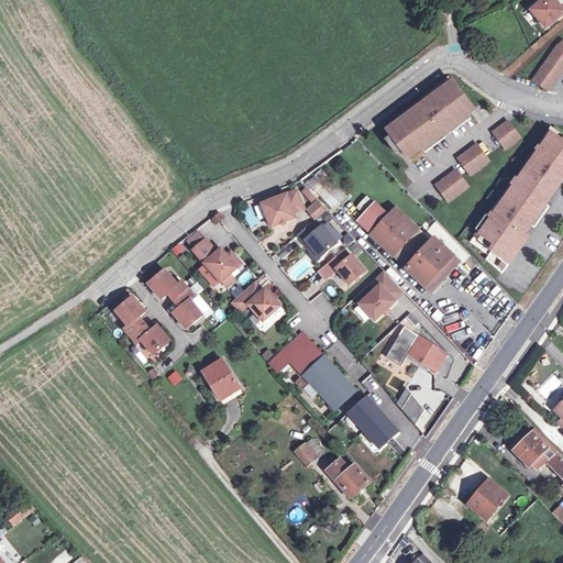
[(562,9),(554,0),(541,0),(530,10),(544,28),(562,11),(562,9)]
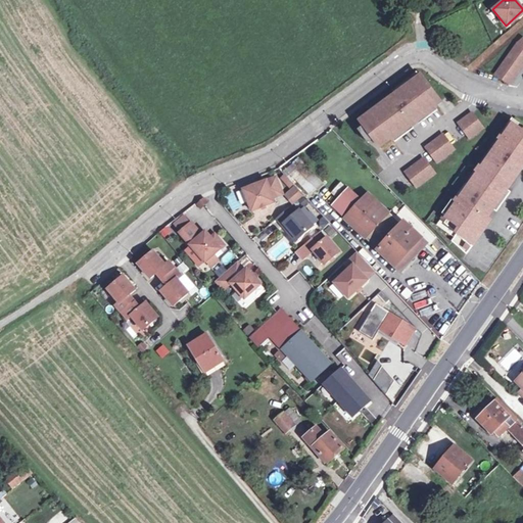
[(522,39),(518,43),(496,75),(510,84),(522,64),(522,39)]
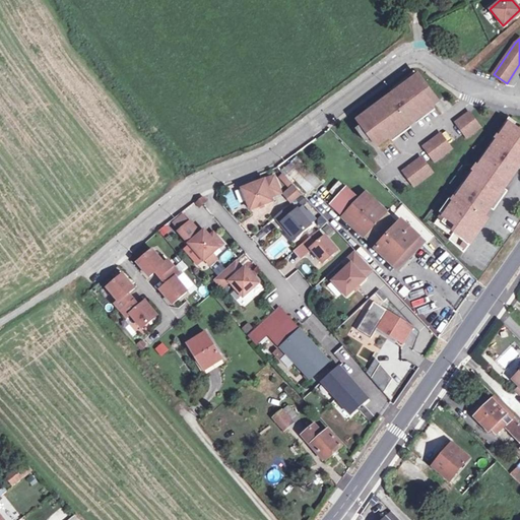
[(360,122),(363,126),(371,138),(378,146),(408,124),(405,120),(410,116),(413,120),(438,102),(419,77),(395,95),(397,98),(392,102),(390,100),(360,122)]
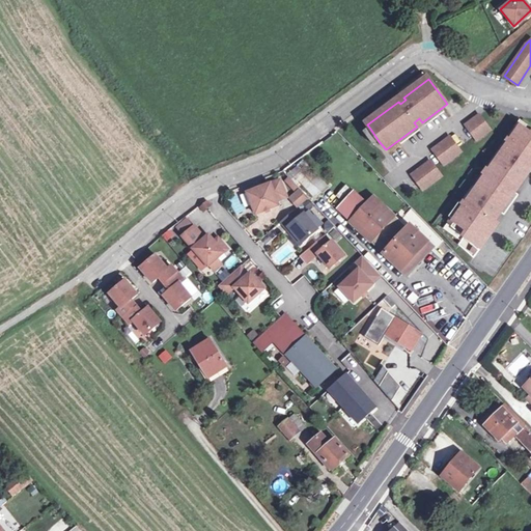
[(491,130),(479,115),(466,126),(476,140),(491,130)]
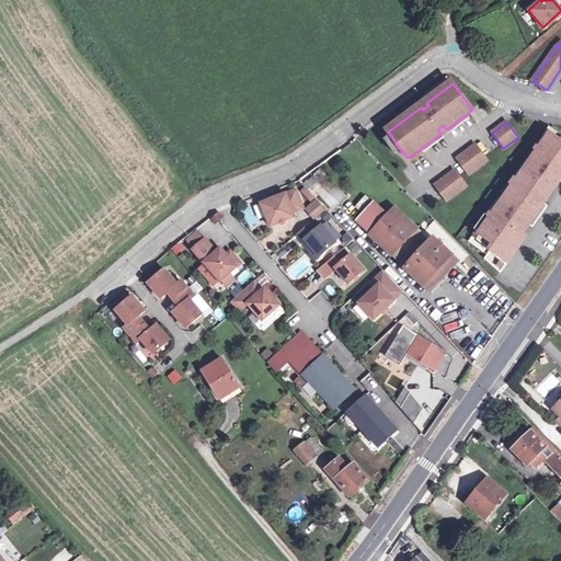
[(481,235),(477,240),(490,251),(484,259),(500,273),(525,237),(518,232),(526,222),(533,227),(547,206),(544,204),(553,190),(551,187),(558,178),(560,179),(560,142),(551,136),(492,219),(485,214),(474,230),(481,235)]
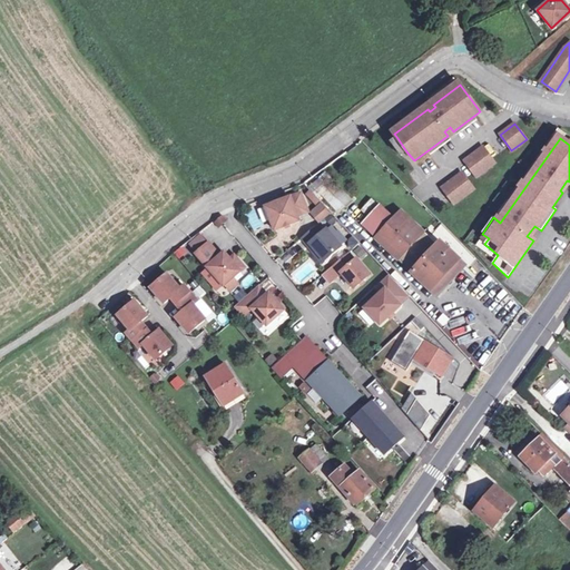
[(494,163),(483,147),(464,161),(475,177),(494,163)]
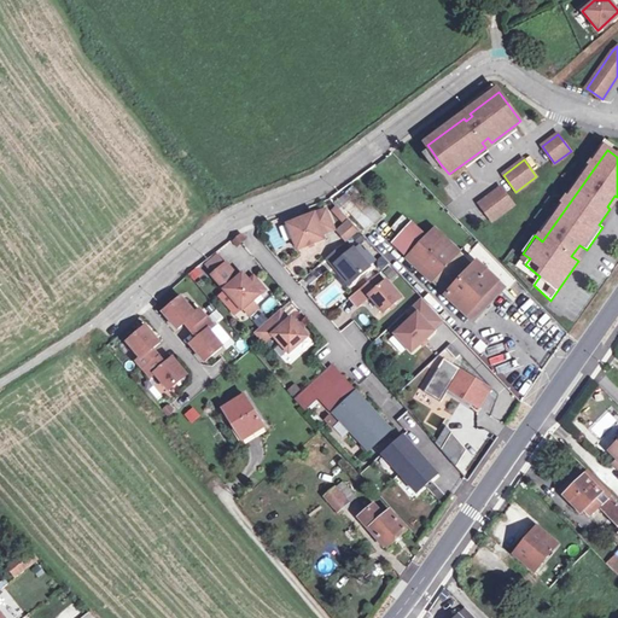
[(340,202),(367,231),(375,223),(374,222),(380,216),(355,188),(340,202)]
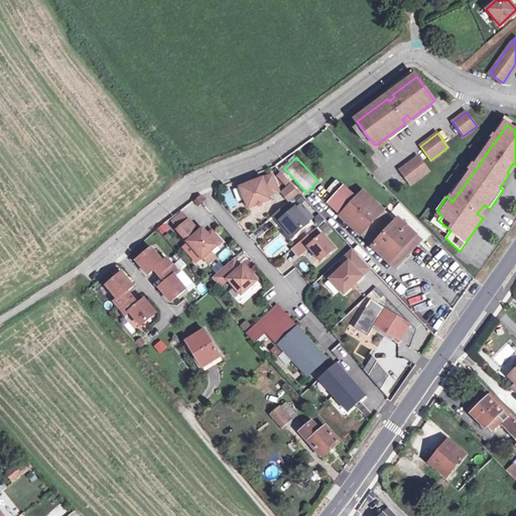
[(428,171),(418,157),(400,170),(411,184),(428,171)]
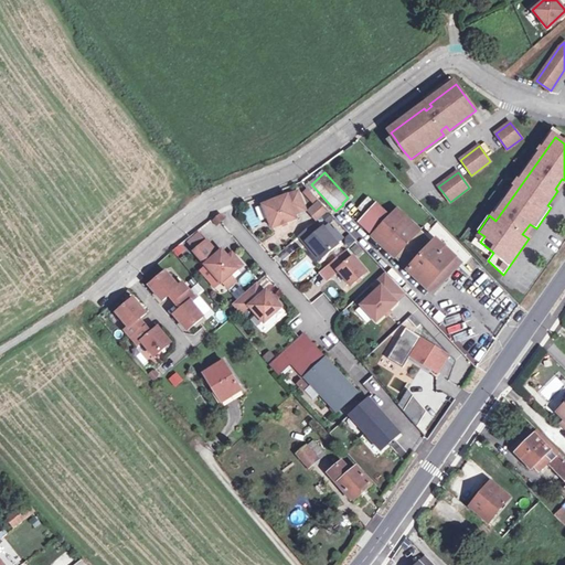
[(317,199),(308,190),(305,193),(313,202),(317,199)]
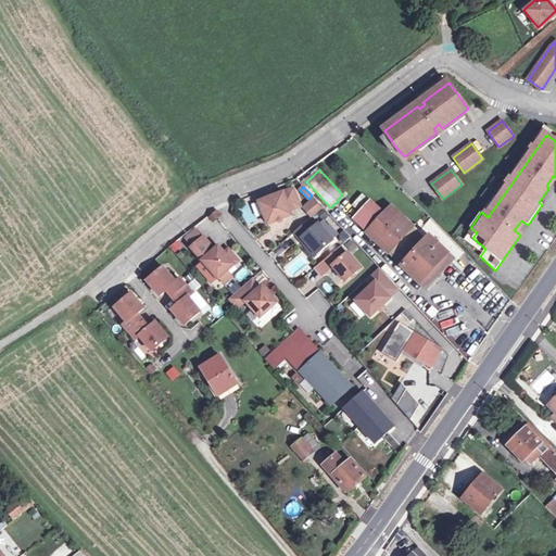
[(301,206),(293,188),(260,202),(268,225),(292,215),(291,211),(301,206)]
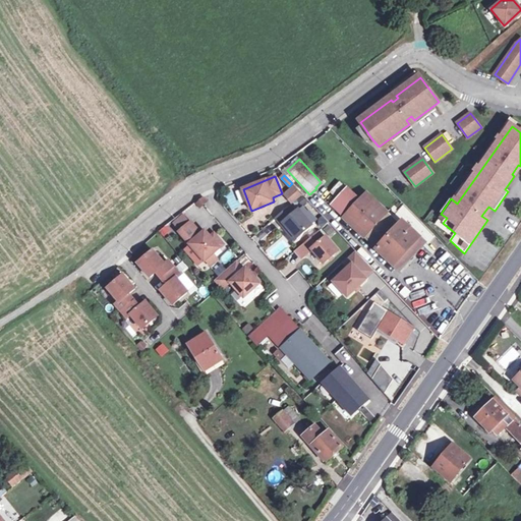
[(343,218),(399,271),(426,242),(403,221),(401,224),(366,192),(360,199),(347,186),(330,206),(343,218)]
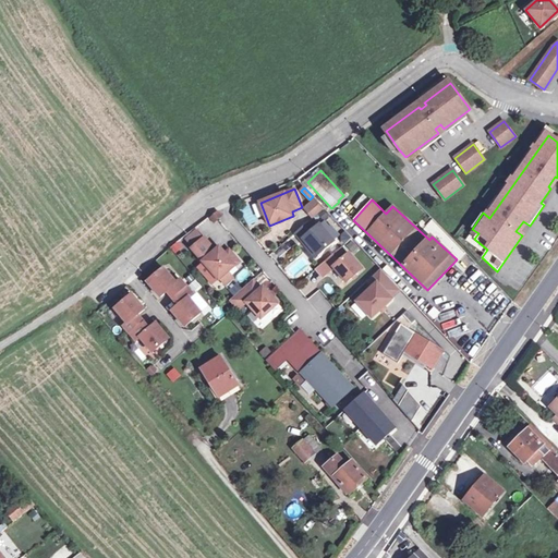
[(323,209),(315,201),(306,208),(314,217),(323,209)]
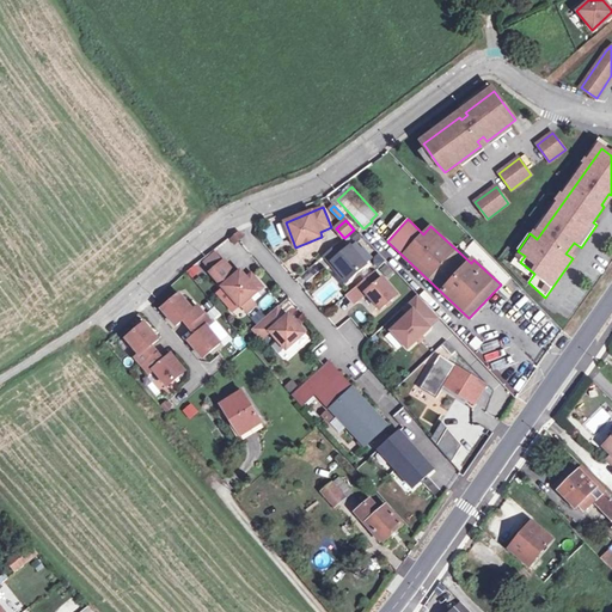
[(239,233),(232,239),(236,244),(243,237),(239,233)]
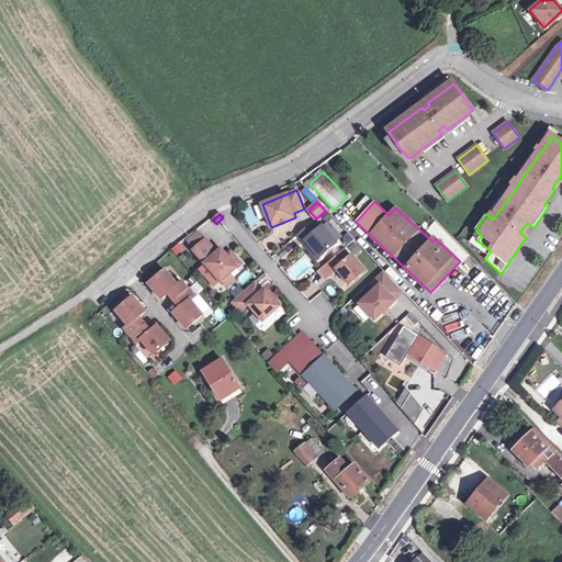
[(311,223),(298,235),(304,243),(306,240),(321,257),(337,243),(323,226),(317,231),(311,223)]
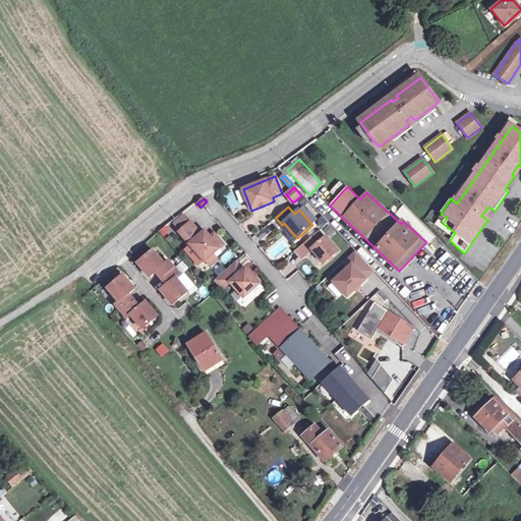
[(183,216),(175,223),(181,230),(189,224),(183,216)]
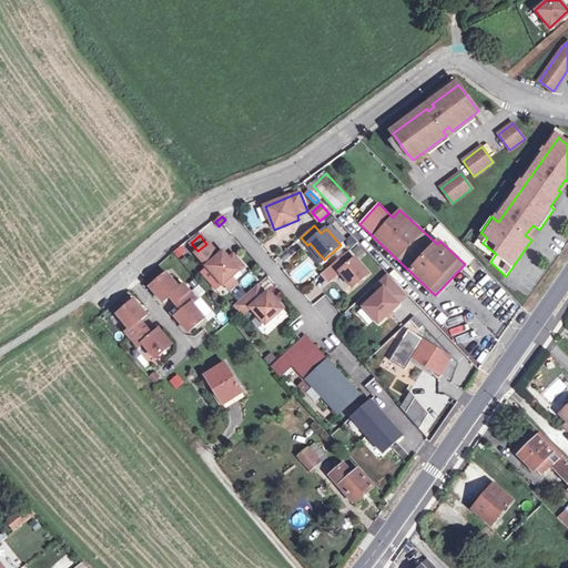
[(198,251),(195,253),(223,285),(224,284),(232,277),(244,266),(234,254),(230,257),(227,260),(222,253),(220,255),(209,242),(206,244),(198,251)]
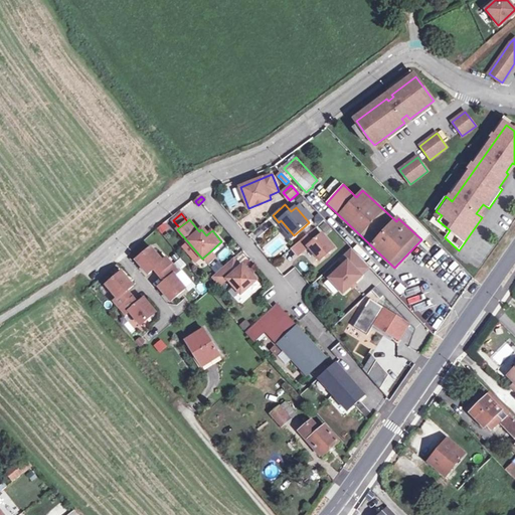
[(281,220),(279,222),(292,237),(294,235),(281,220)]
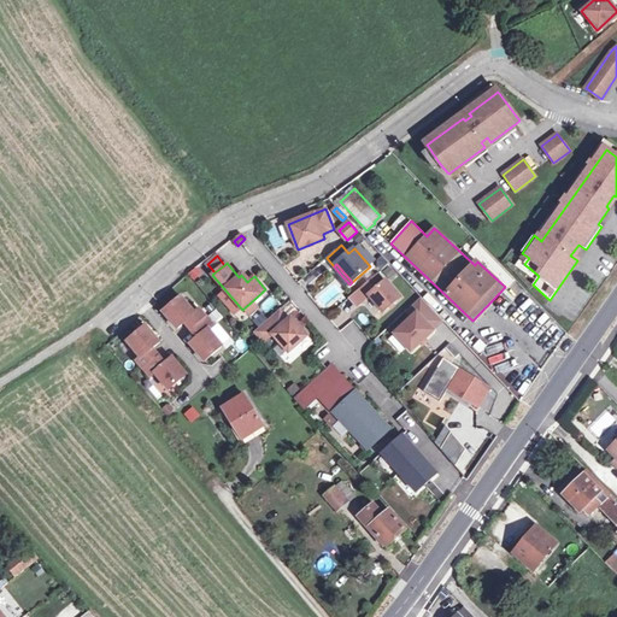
[(377,274),(360,289),(368,298),(370,295),(383,312),(401,298),(386,280),(385,282),(377,274)]
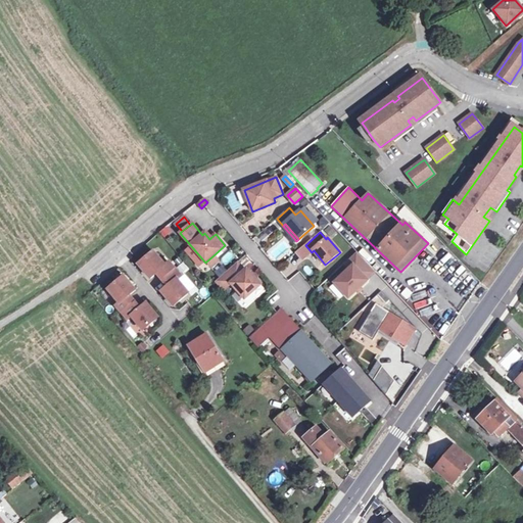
[(305,245),(295,253),(302,260),(312,252),(305,245)]
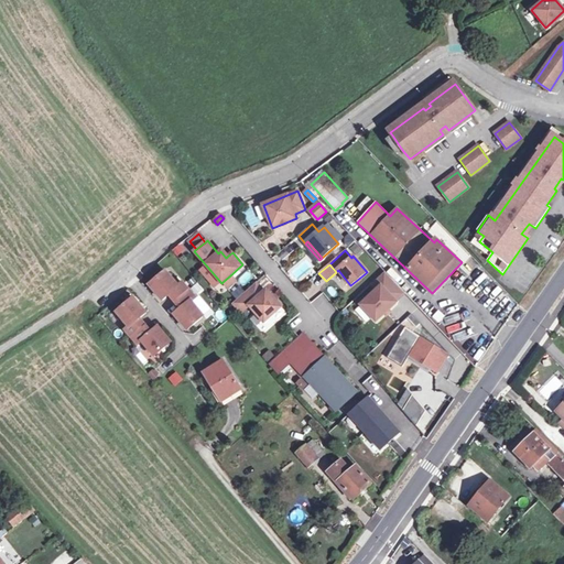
[(175,301),(190,289),(183,282),(179,285),(166,270),(150,284),(163,300),(170,294),(175,301)]
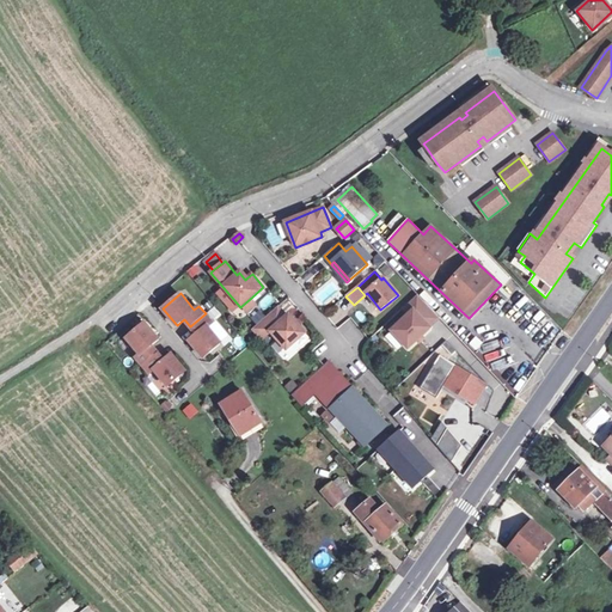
[(439,317),(417,294),(403,307),(410,314),(392,330),(409,348),(430,328),(429,326),(439,317)]
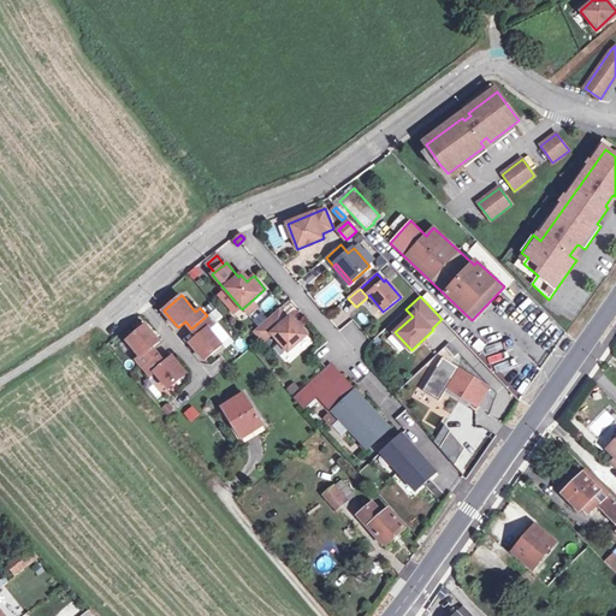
[(252,301),(243,308),(249,314),(256,307),(252,301)]
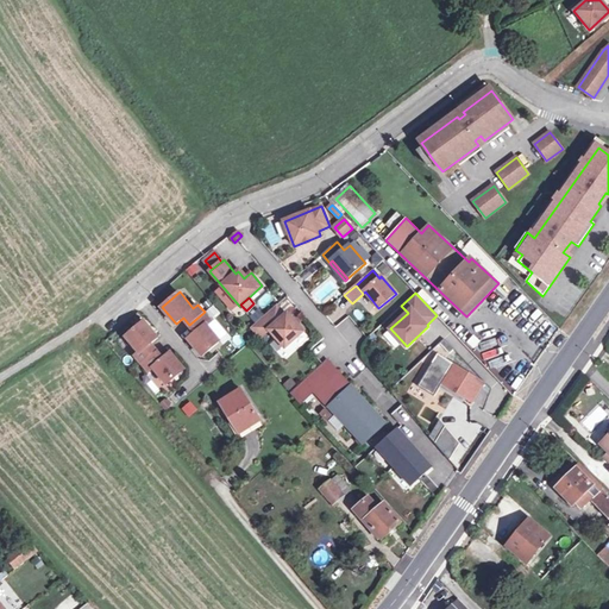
[(277,305),(252,326),(261,337),(269,330),(286,347),(303,331),(288,313),(286,315),(277,305)]
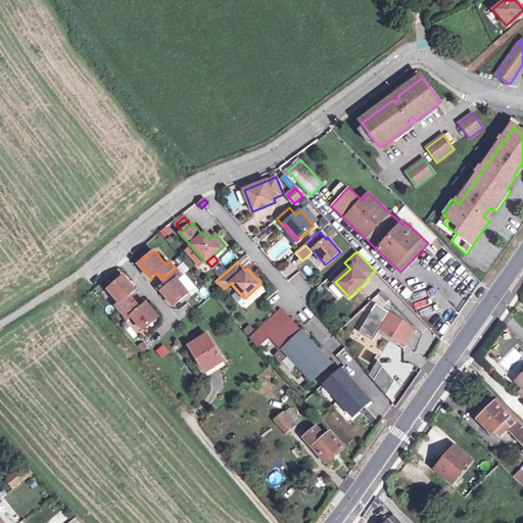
[(181,275),(176,268),(162,279),(169,285),(162,290),(174,304),(189,292),(178,278),(181,275)]
